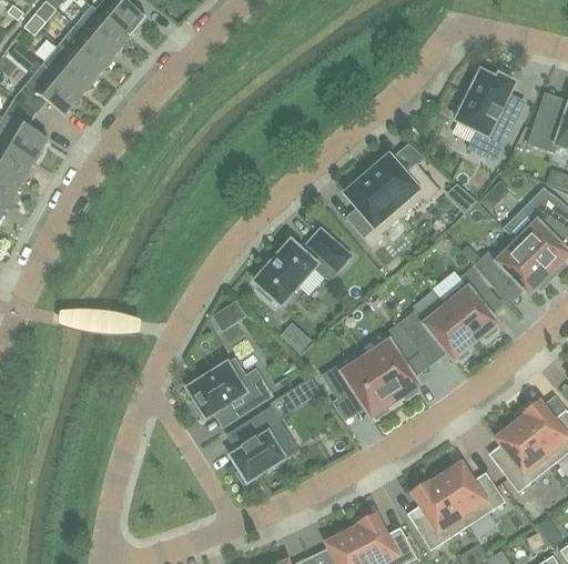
[(39,7),(46,11),(52,3),(47,0),(44,0),(39,7)]
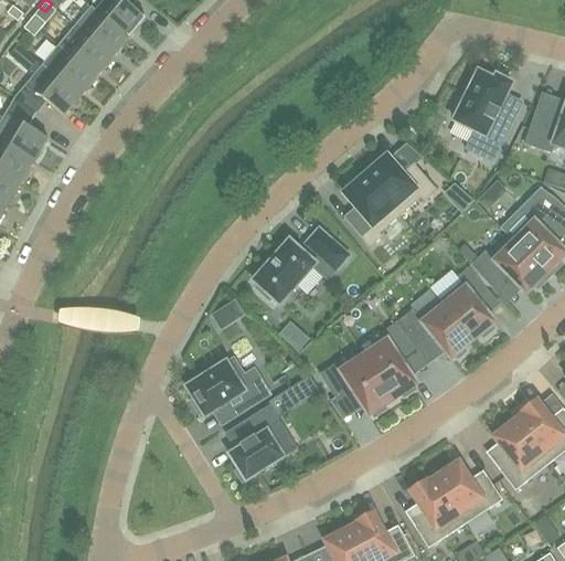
[(103,0),(96,8),(99,10),(129,35),(146,16),(129,2),(131,0),(103,0)]
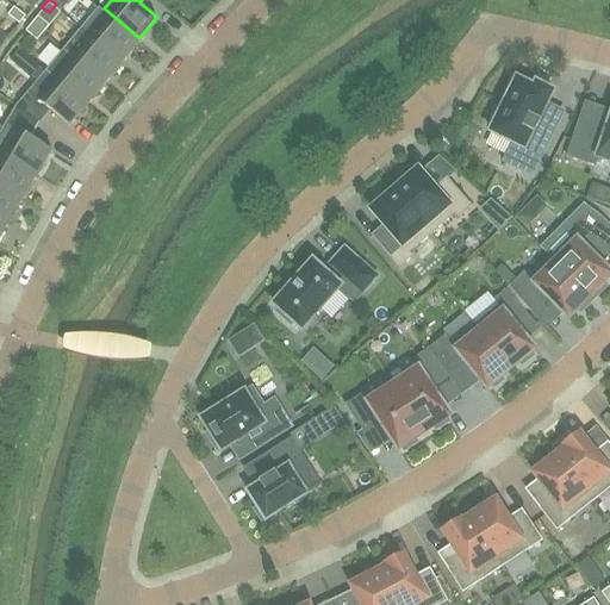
[(6,11),(18,19),(24,11),(12,2),(6,11)]
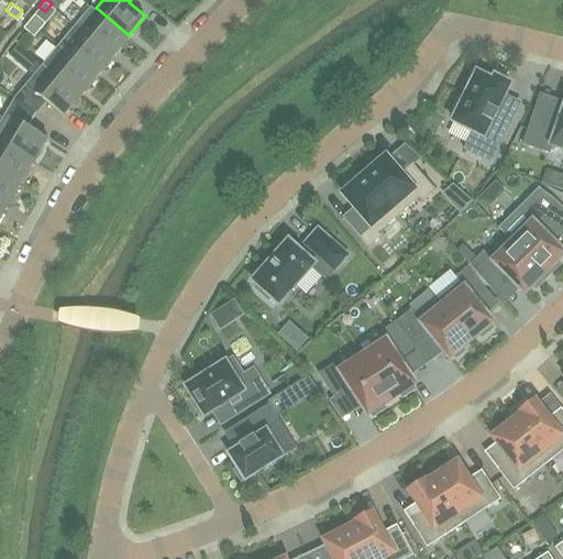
[(129,35),(99,10),(96,8),(90,3),(75,22),(83,30),(86,32),(112,55),(129,35)]
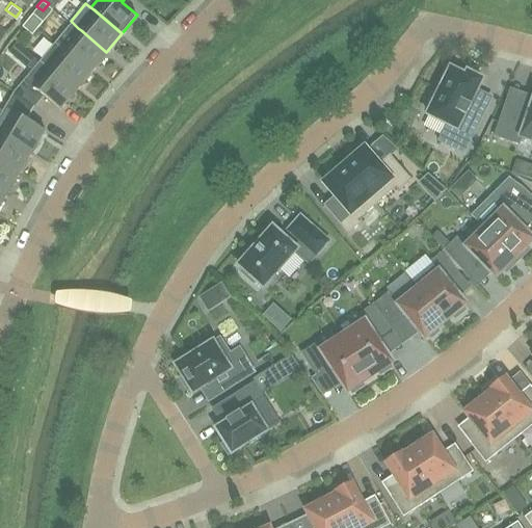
[(21,23),(31,31),(42,18),(32,10),(21,23)]
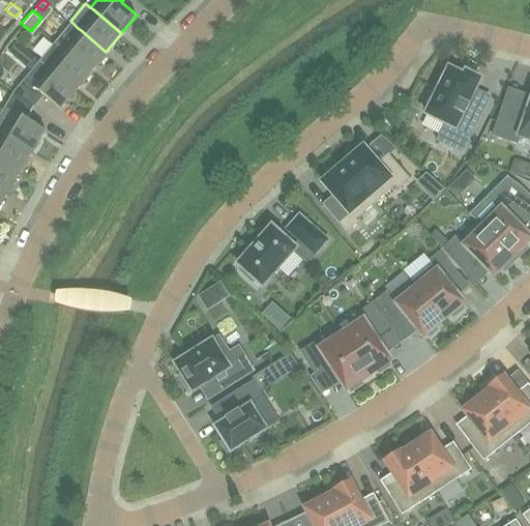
[(70,21),(55,39),(91,69),(106,52),(81,30),(78,28),(70,21)]
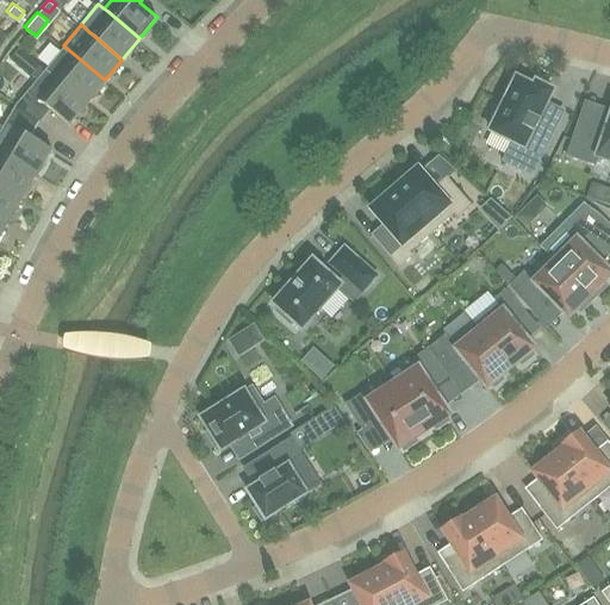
[(45,67),(87,101),(105,80),(63,45),(45,67)]
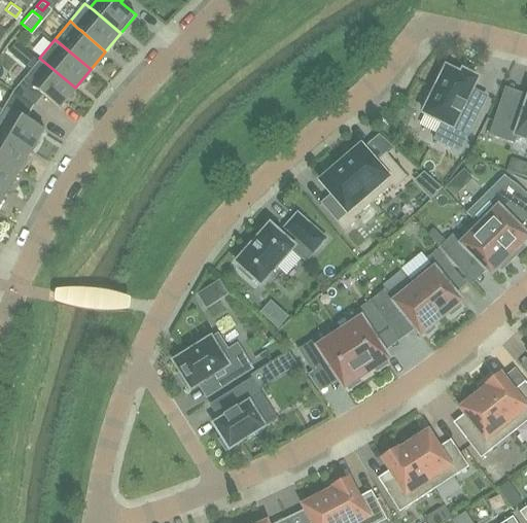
[(39,58),(13,89),(34,103),(41,91),(60,106),(75,88),(39,58)]
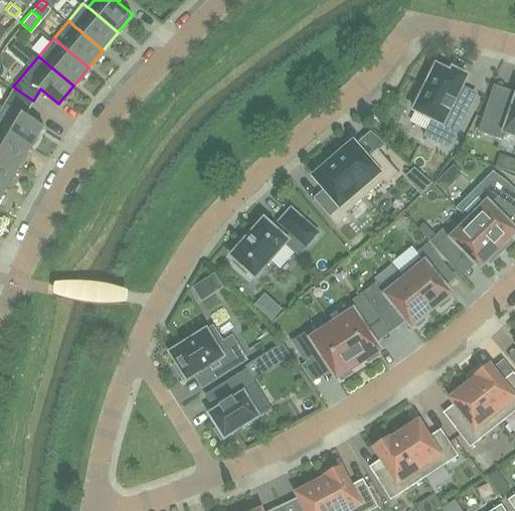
[(424,133),(449,146),(468,107),(455,101),(456,99),(455,98),(467,73),(453,66),(451,70),(436,62),(422,90),(418,88),(411,103),(415,104),(413,108),(433,117),(424,133)]
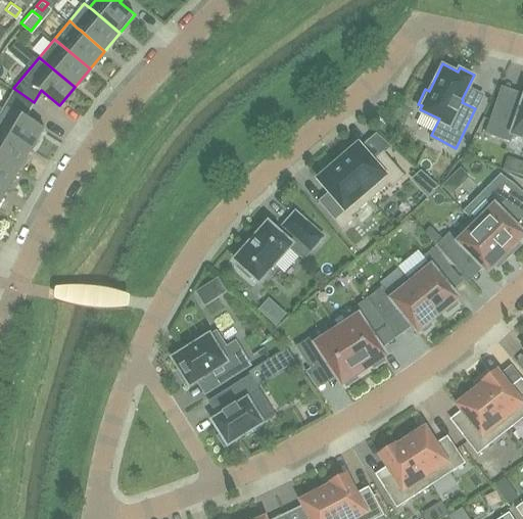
[(44,126),(26,114),(34,102),(13,88),(0,110),(0,126),(32,145),(44,126)]
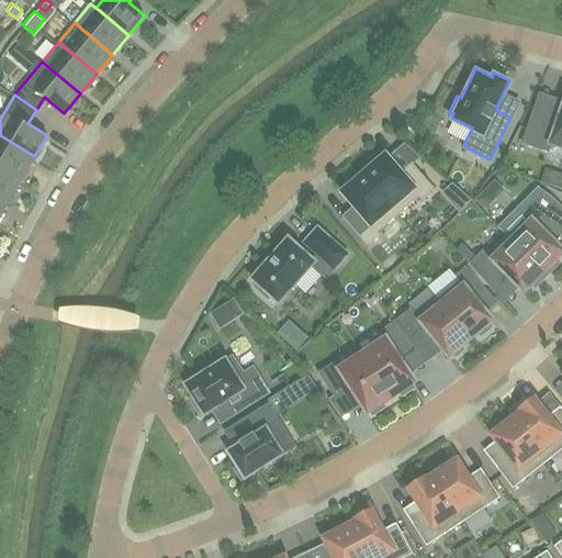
[(551,142),(561,145),(561,107),(561,108),(553,104),(553,103),(549,102),(544,113),(532,109),(520,141),(549,149),(551,142)]
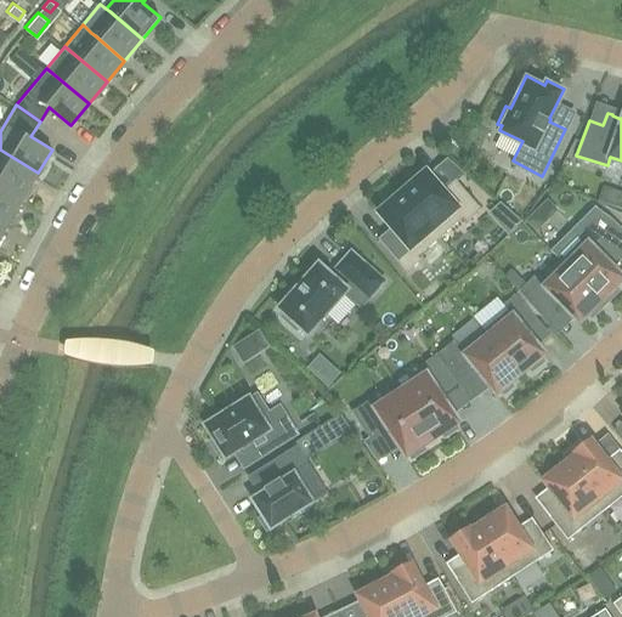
[(38,173),(0,149),(0,182),(23,197),(38,173)]
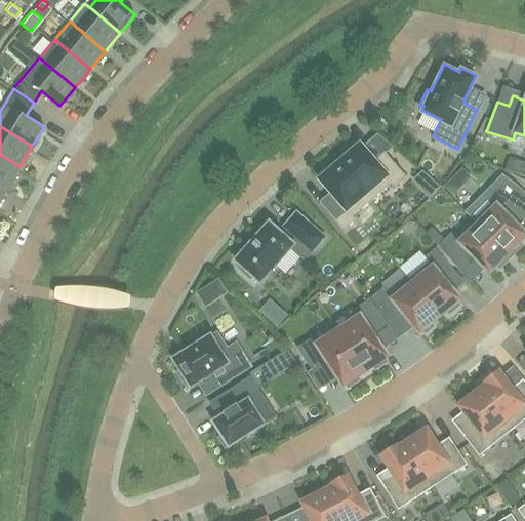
[(353,143),(339,154),(342,157),(339,160),(371,198),(391,182),(394,185),(405,174),(385,150),(374,158),(360,142),(356,146),(353,143)]
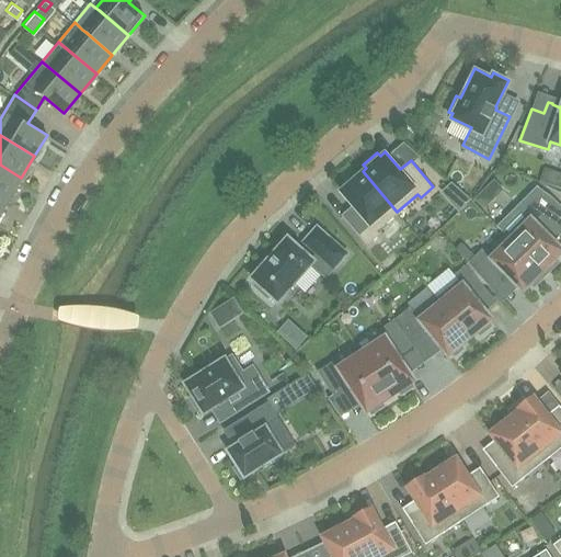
[(0,194),(8,200),(21,178),(0,165),(0,194)]
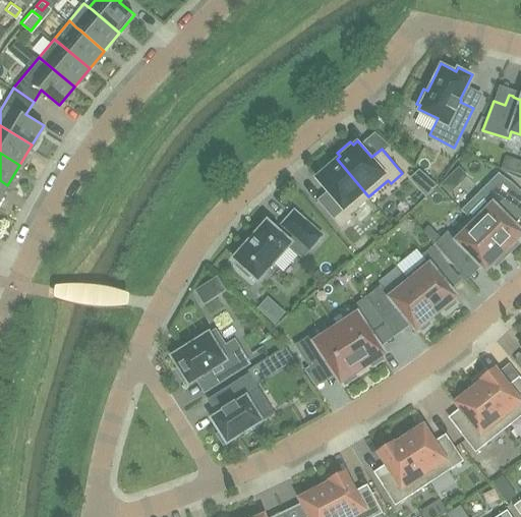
[(368,196),(337,159),(334,161),(331,158),(317,170),(320,173),(316,176),(330,192),(320,202),(341,226),(352,216),(350,213),(368,196)]
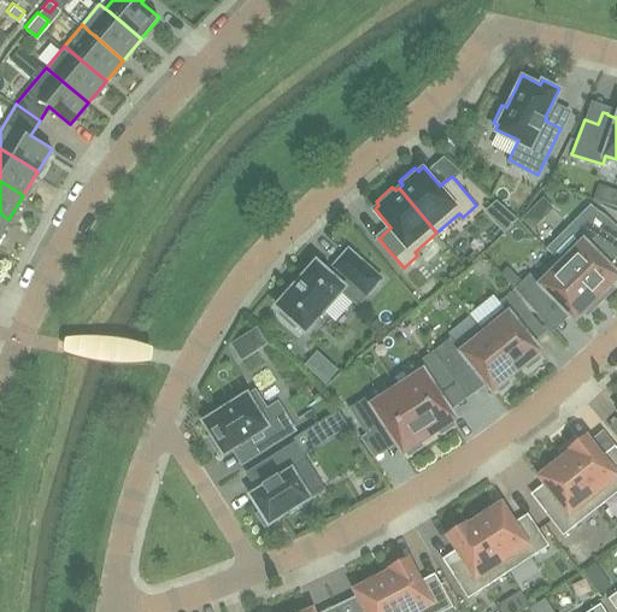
[(485,207),(493,216),(505,205),(495,198),(485,207)]
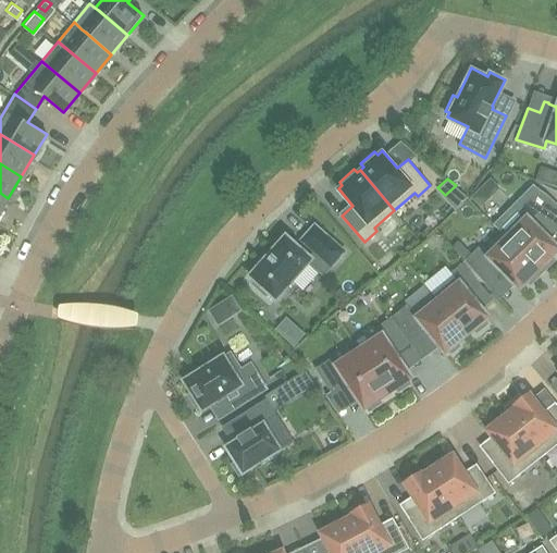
[(556,245),(548,237),(556,229),(556,203),(548,194),(534,184),(507,211),(512,221),(502,231),(542,271),(554,259),(551,256),(556,249),(556,245)]
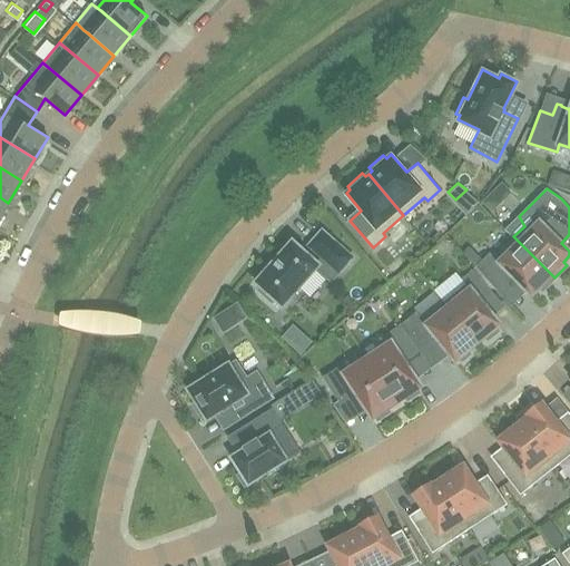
[(490,192),(481,199),(492,210),(500,202),(490,192)]
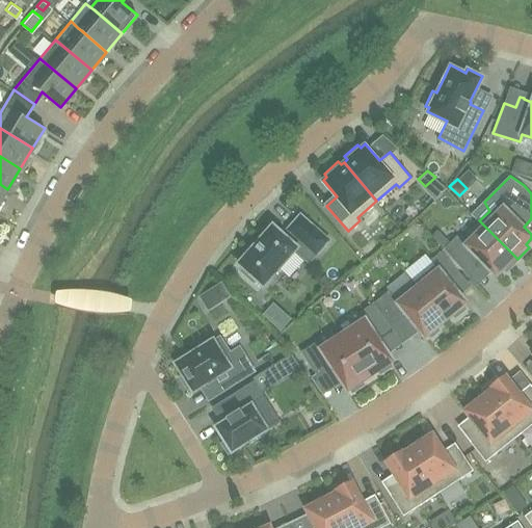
[(288,238),(272,225),(238,261),(241,263),(238,266),(251,279),(255,276),(261,282),(294,246),(308,259),(327,238),(300,212),(287,227),(293,233),(288,238)]
